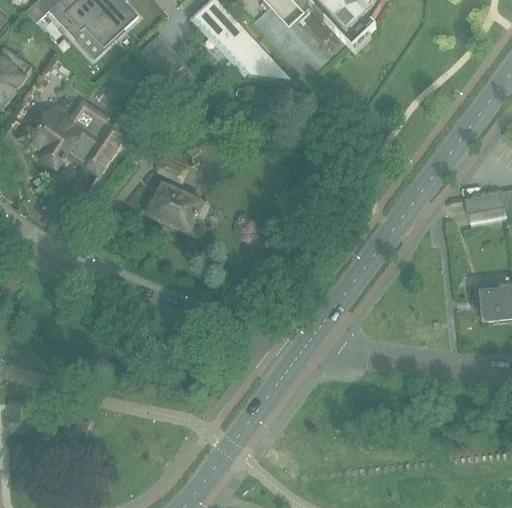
[(47,9),(49,10),(73,37),(84,27),(103,46),(99,50),(99,51),(138,15),(125,1),(126,0),(124,0),(123,1),(122,0),(77,0),(68,9),(59,0),(58,0),(47,9)]
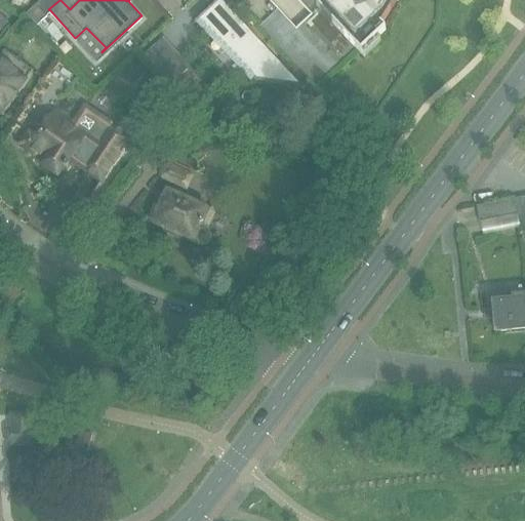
[(255,78),(301,83),(299,81),(298,81),(223,0),(214,0),(194,19),(195,21),(199,16),(255,76),(253,76),(255,78)]
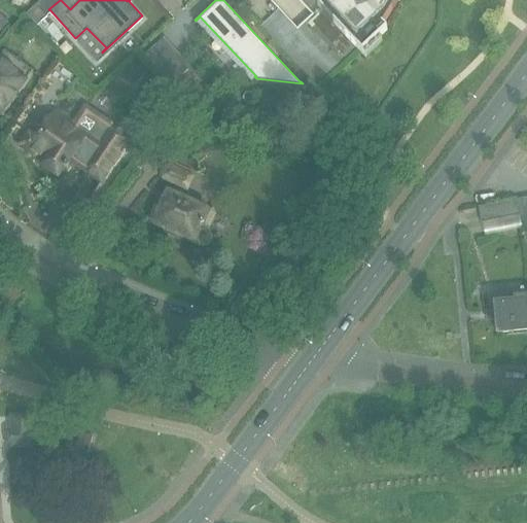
[(322,0),(320,2),(319,1),(317,3),(365,55),(366,54),(362,49),(387,27),(383,23),(397,0),(322,0)]
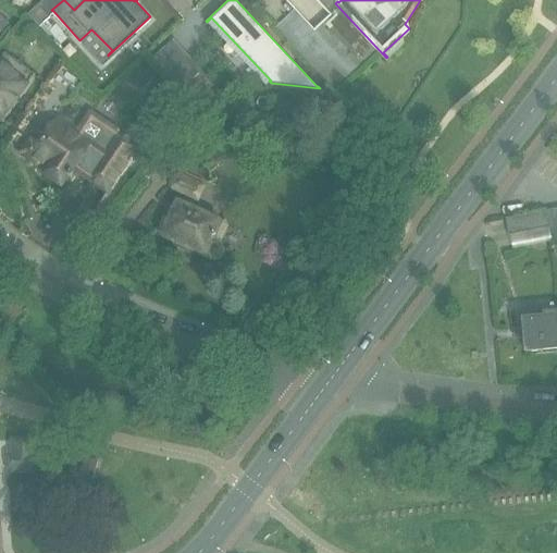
[(50,14),(39,3),(28,13),(39,24),(50,14)]
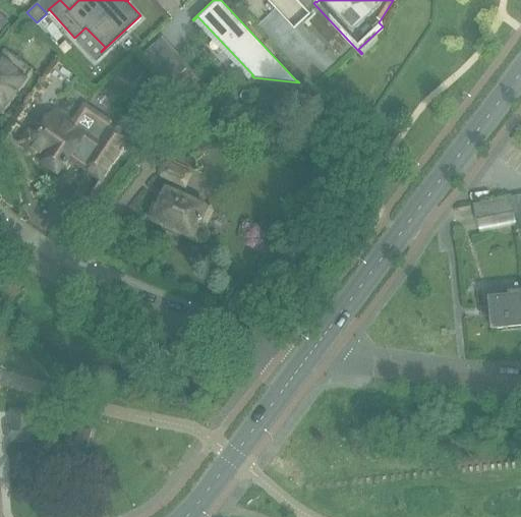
[(143,52),(170,79),(186,65),(160,38),(143,52)]
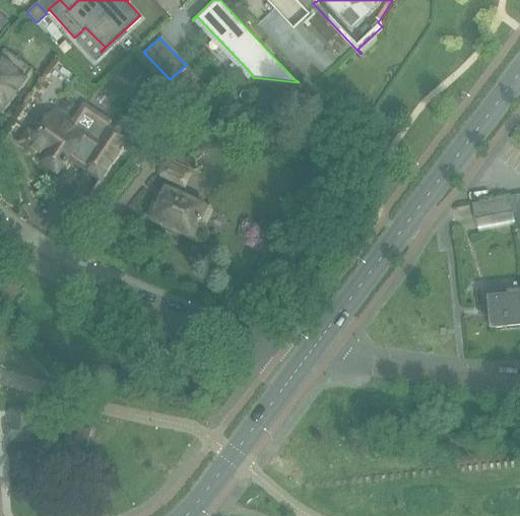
[(0,109),(22,79),(6,68),(8,65),(0,58),(0,109)]
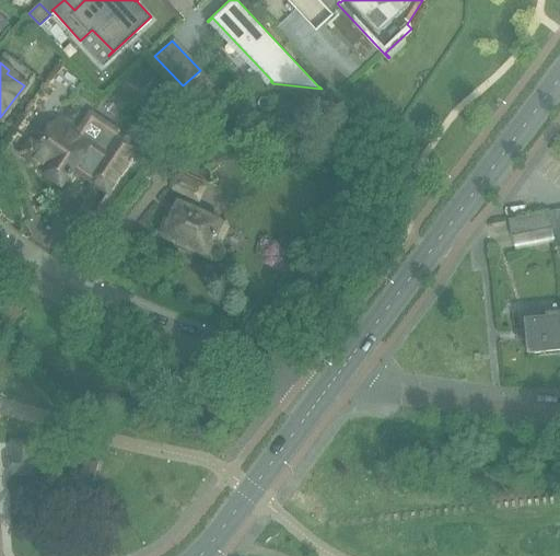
[(106,124),(104,125),(104,126),(88,115),(78,130),(57,116),(39,143),(30,137),(21,151),(47,169),(44,173),(60,185),(74,164),(89,174),(88,175),(108,188),(138,145),(118,131),(117,128),(108,123),(106,124)]
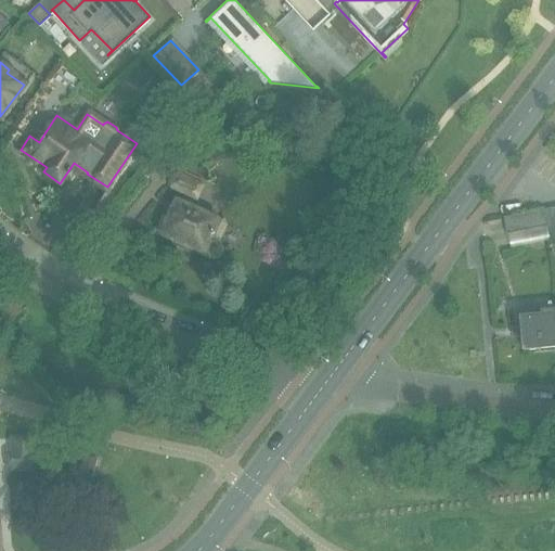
[(169,186),(195,199),(203,183),(177,171),(169,186)]
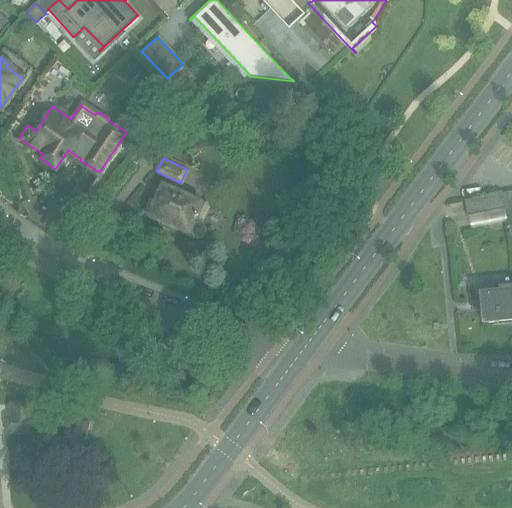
[(173,181),(170,187),(163,183),(155,200),(150,198),(145,209),(150,211),(149,213),(150,215),(194,235),(202,235),(205,227),(200,220),(201,218),(196,216),(202,204),(201,201),(177,190),(180,185),(173,181)]
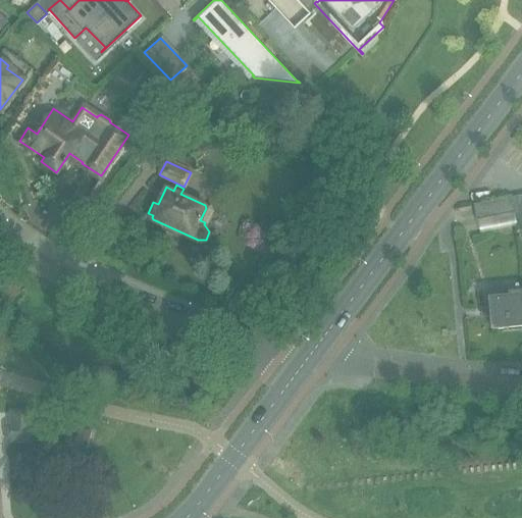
[(521,193),(513,195),(514,210),(515,210),(518,225),(521,224),(521,193)]
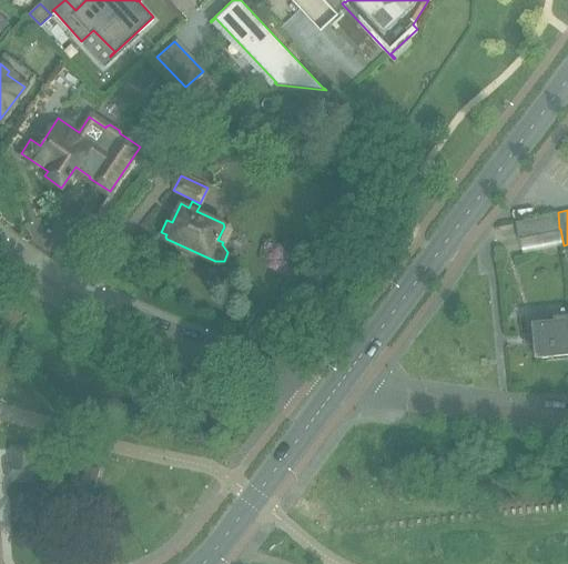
[(559,229),(558,212),(516,221),(519,237),(559,229)]
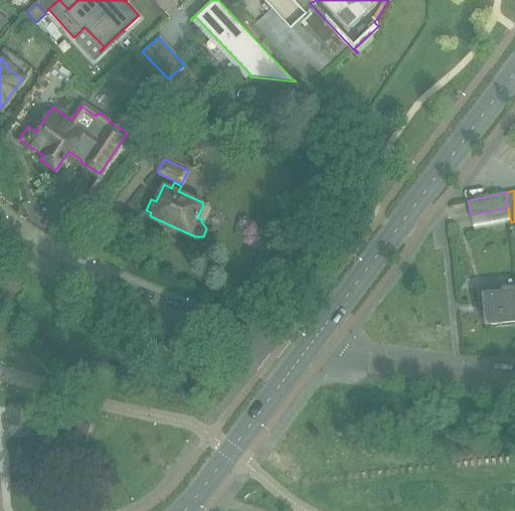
[(514,319),(514,281),(477,285),(479,301),(484,300),(486,322),(514,319)]
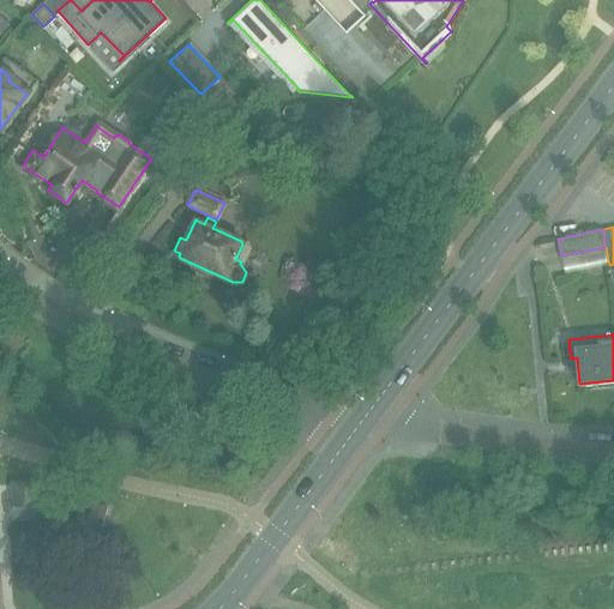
[(12,480),(12,498),(10,496),(8,518),(37,518),(37,498),(30,498),(30,481),(12,480)]
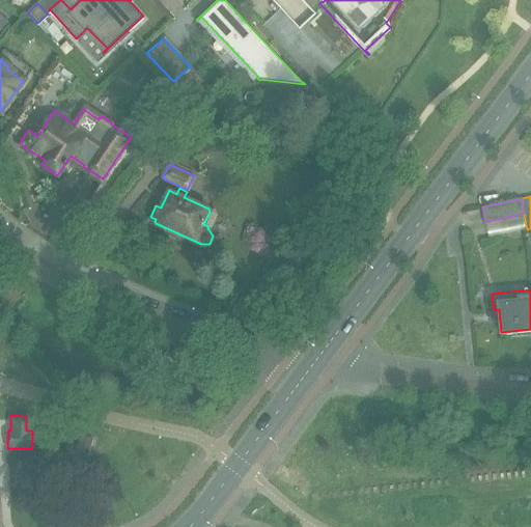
[(74,454),(86,459),(92,437),(81,434),(74,454)]
